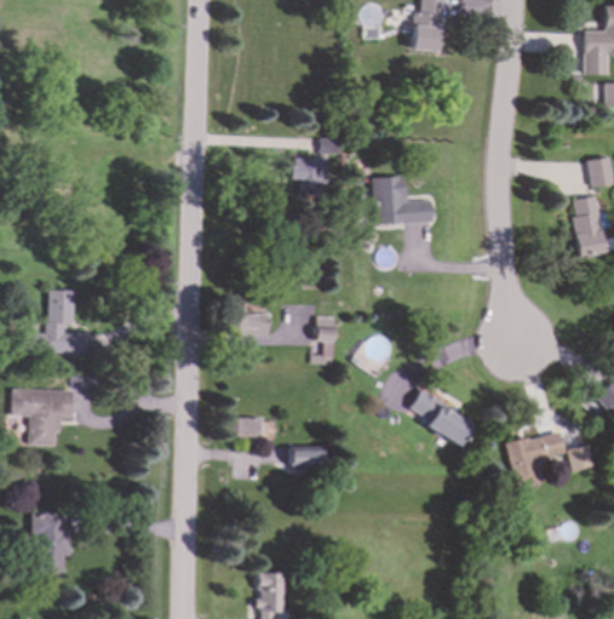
[(413,12),(412,50),(440,51),(441,0),(420,0),(420,12),(413,12)]
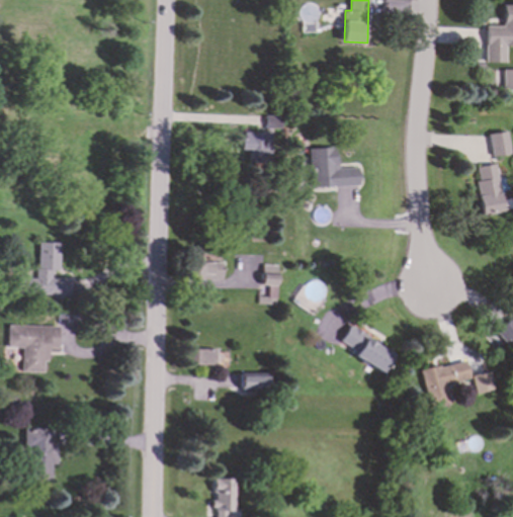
[(488,26),(488,62),(507,62),(507,46),(512,46),(512,4),(505,4),(505,26),(488,26)]
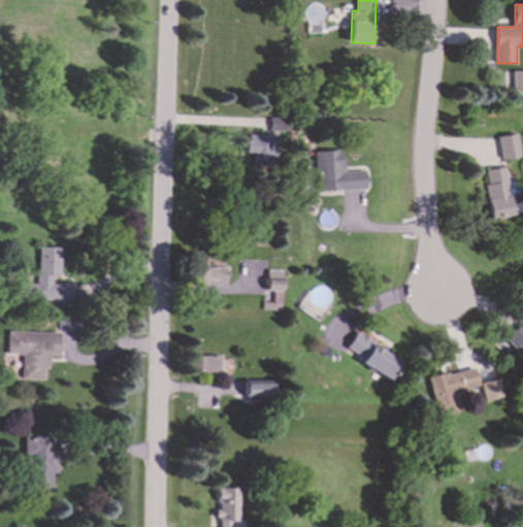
[(522,71),(509,71),(509,74),(514,74),(515,88),(515,92),(522,92),(522,71)]
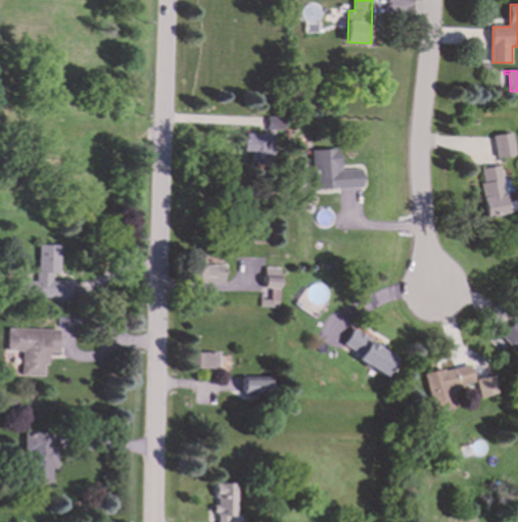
[(270,129),(286,130),(286,116),(270,116),(270,129)]
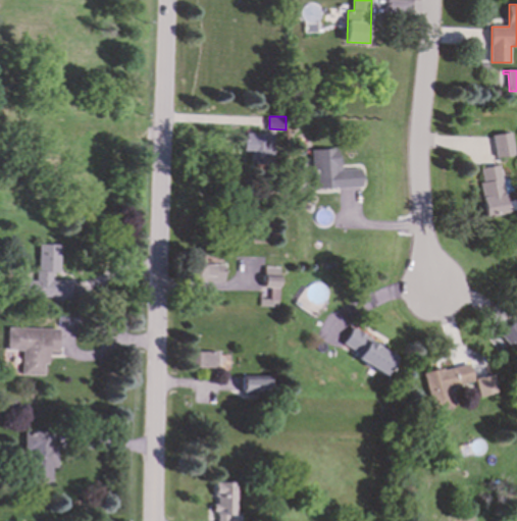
[(276,134),(246,133),(245,151),(253,151),(253,165),(275,165),(276,134)]
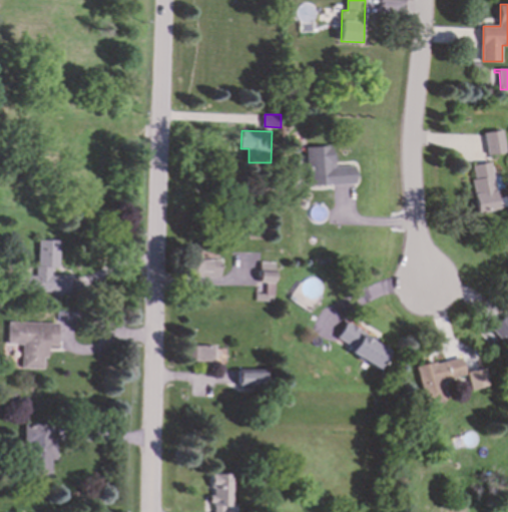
[(507,152),(504,130),(486,132),(489,154),(507,152)]
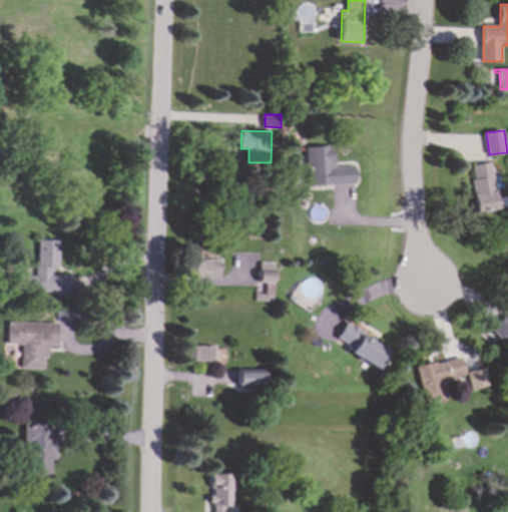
[(355,165),(335,166),(334,146),(308,147),(310,185),(356,183),(355,165)]
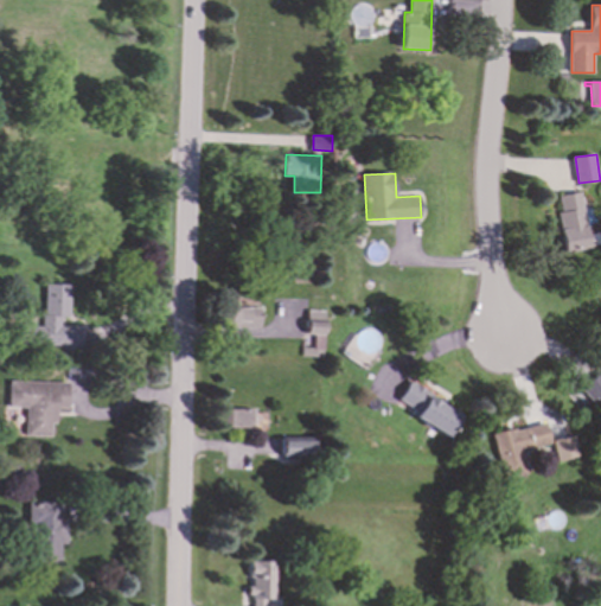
[(557,196),(567,253),(592,248),(582,191),(557,196)]
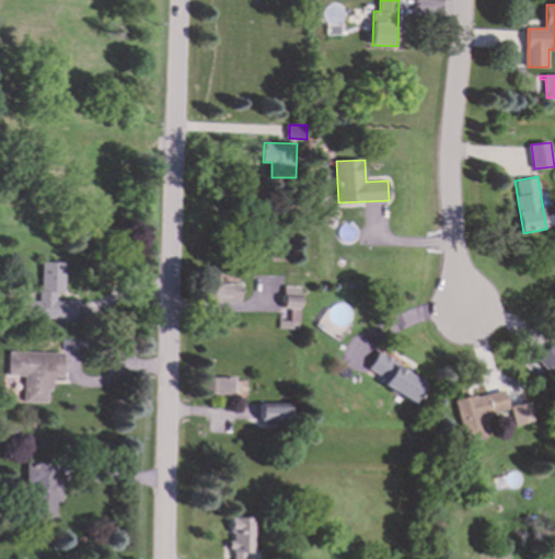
[(80,318),(80,301),(60,300),(60,292),(68,292),(69,263),(45,263),(45,301),(26,301),(26,317),(80,318)]
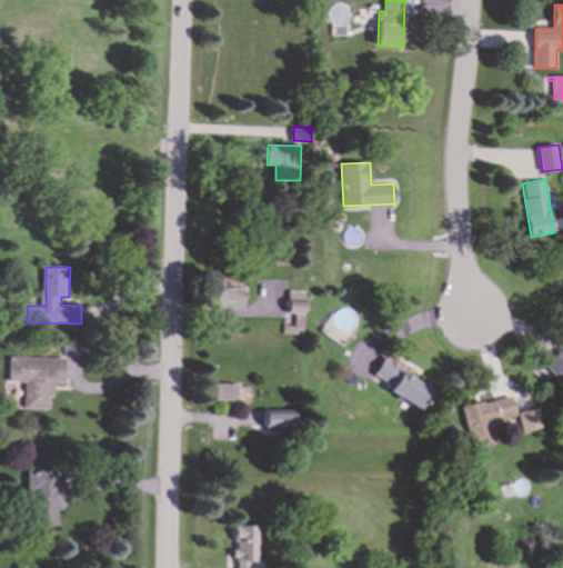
[(247,308),(248,289),(215,288),(215,307),(247,308)]
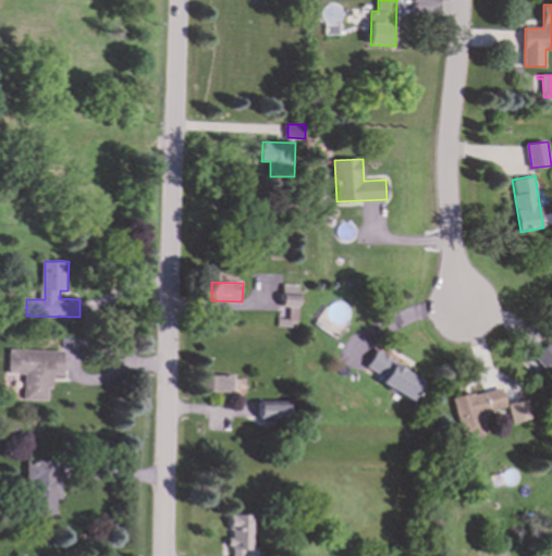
[(284,306),(301,307),(301,287),(285,287),(284,306)]
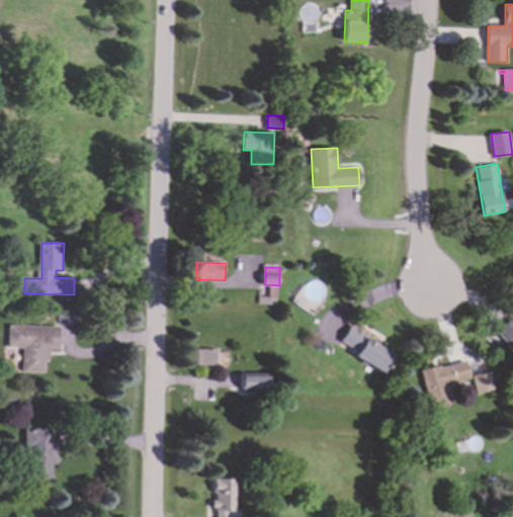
[(498,331),(512,347),(512,319),(498,331)]
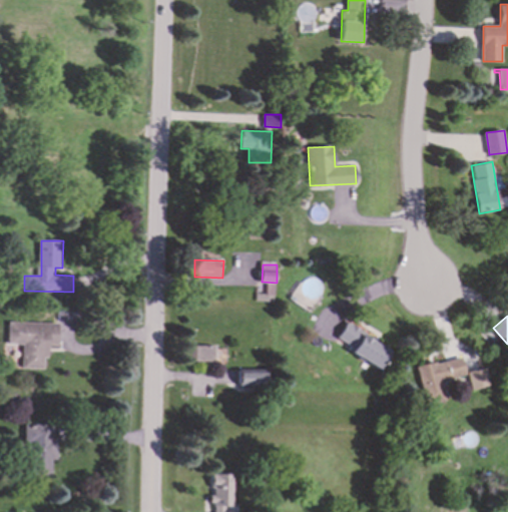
[(60,324),(11,322),(10,344),(25,344),(24,368),(46,369),(46,357),(50,357),(51,345),(60,346),(60,324)]
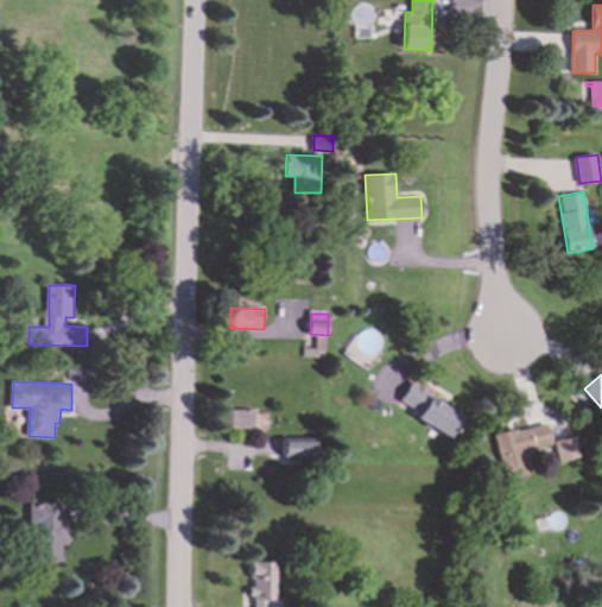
[(401,400),(417,410),(413,417),(450,437),(463,413),(411,384),(401,400)]
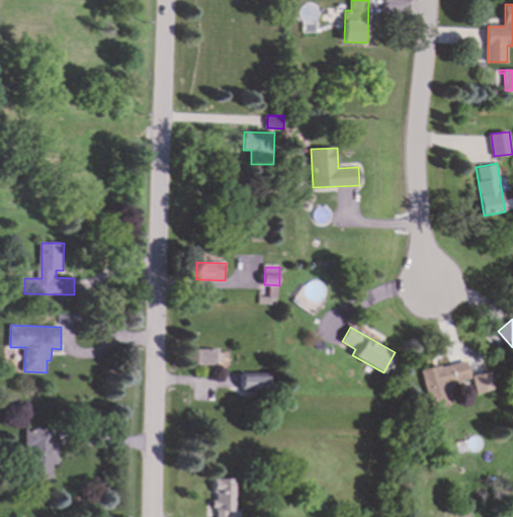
[(190,364),(221,364),(220,349),(190,349),(190,364)]
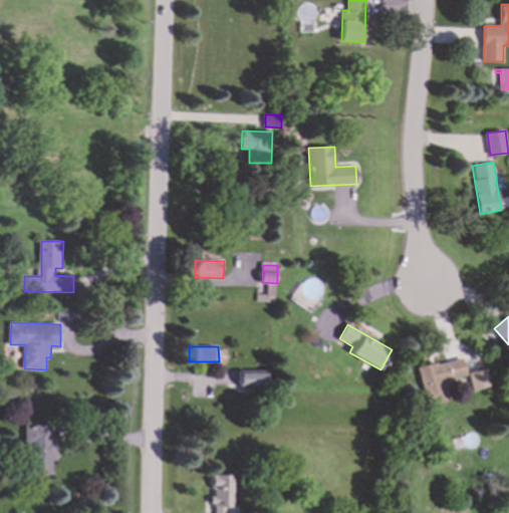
[(444,381),(468,375),(464,357),(419,367),(428,406),(448,401),(444,381)]
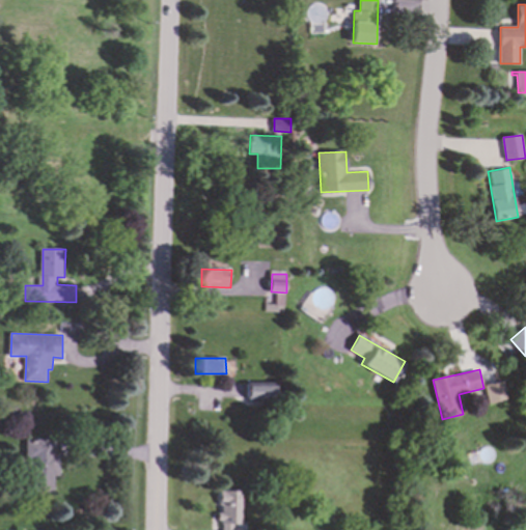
[(486,385),(490,403),(508,399),(504,381),(486,385)]
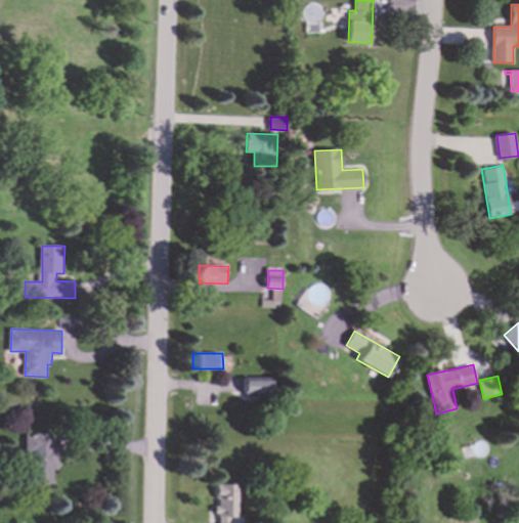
[(247,393),(272,394),(273,379),(247,378),(247,393)]
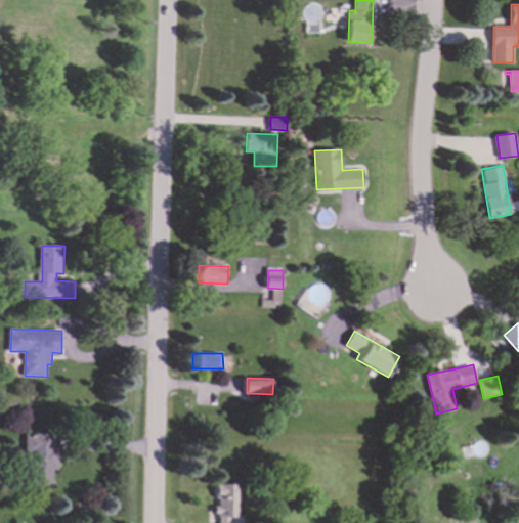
[(60,469),(60,448),(57,448),(57,434),(30,434),(29,485),(54,485),(54,469),(60,469)]
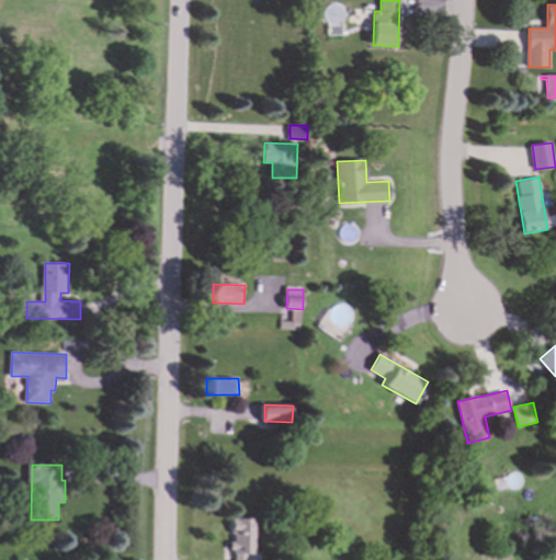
[(258,518),(234,518),(233,550),(237,551),(236,559),(249,559),(249,555),(257,555),(258,518)]
